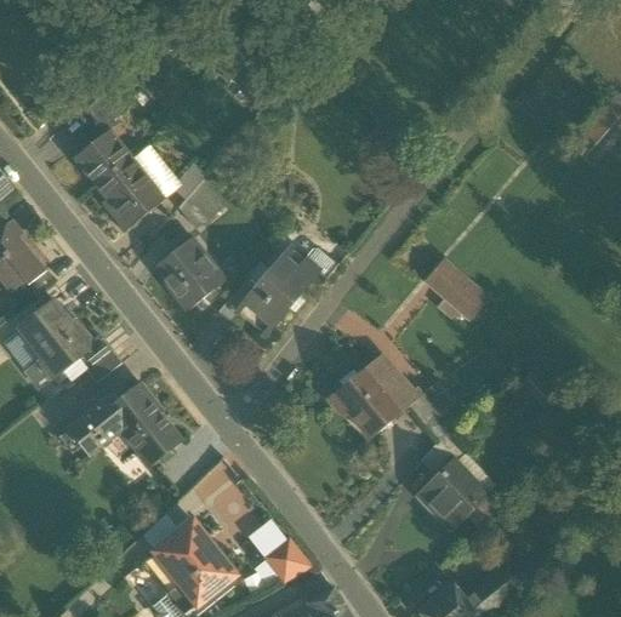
[(267,49),(286,64),(292,56),(273,40),(267,49)]
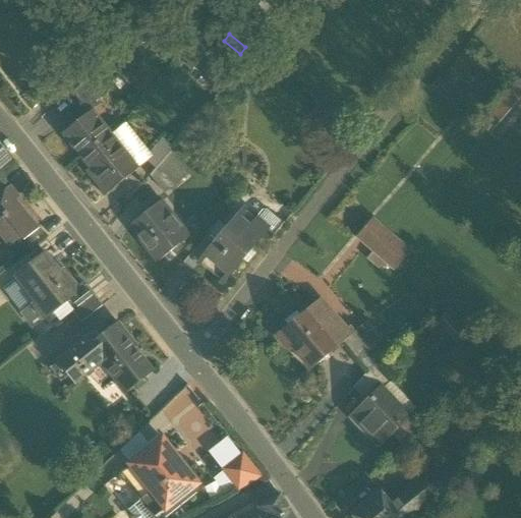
[(70,91),(82,106),(102,90),(88,73),(70,91)]
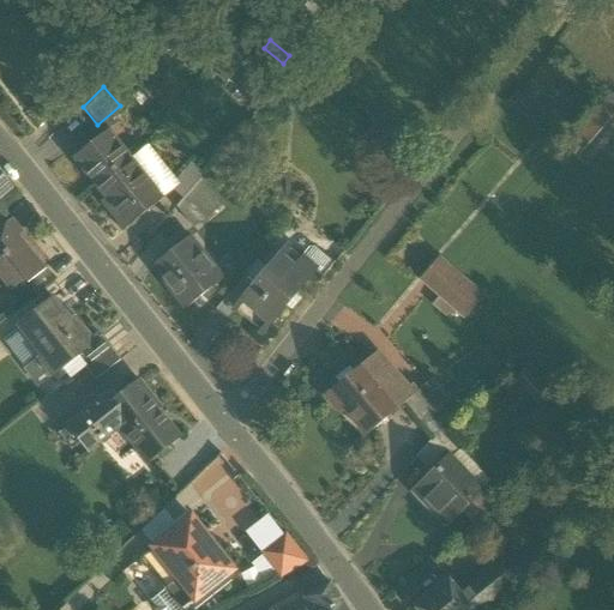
[(565,142),(589,162),(613,133),(613,97),(608,92),(565,142)]
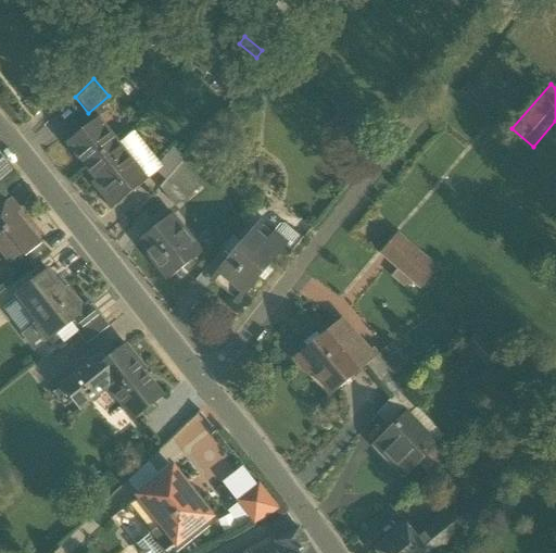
[(66,140),(86,166),(125,135),(121,129),(114,135),(99,115),(66,140)]
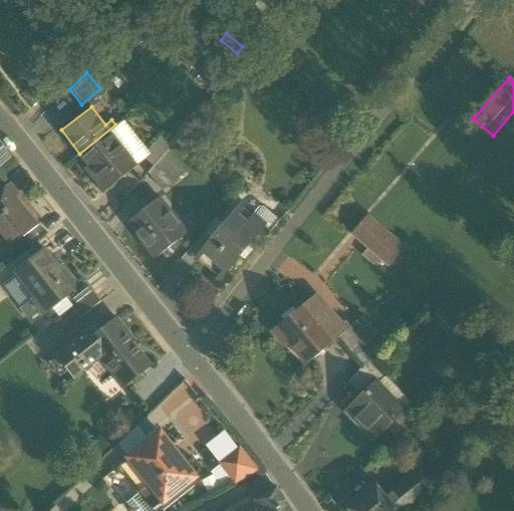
[(124,119),(117,125),(118,128),(111,133),(136,164),(145,157),(151,153),(148,149),(124,119)]
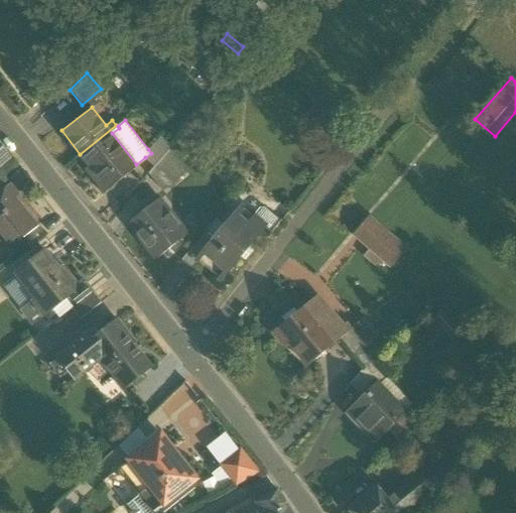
[(118,126),(116,125),(80,154),(89,165),(86,168),(104,191),(137,166),(136,164),(112,133),(119,128),(118,126)]
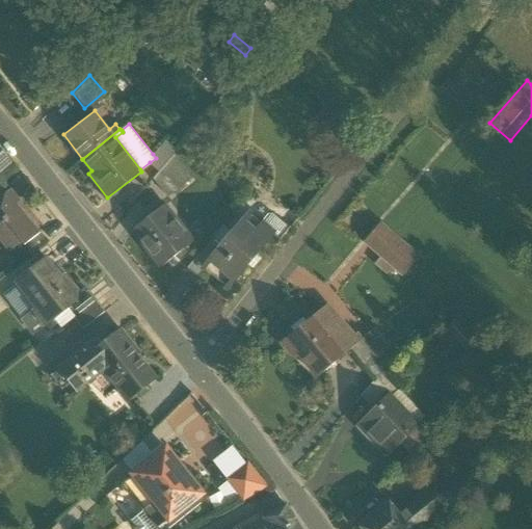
[(177,148),(166,138),(153,154),(156,158),(150,162),(159,170),(173,153),(177,148)]
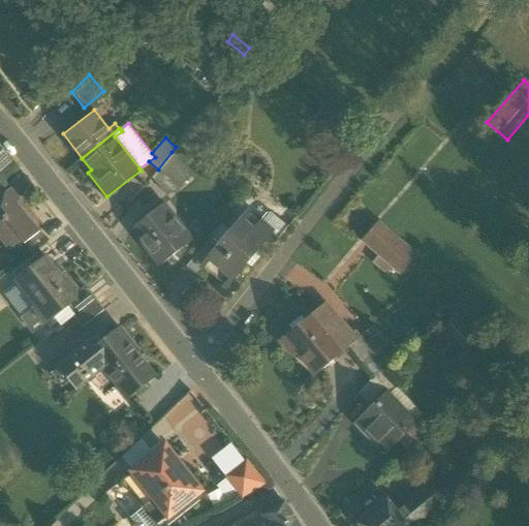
[(0,172),(10,164),(0,150),(0,172)]
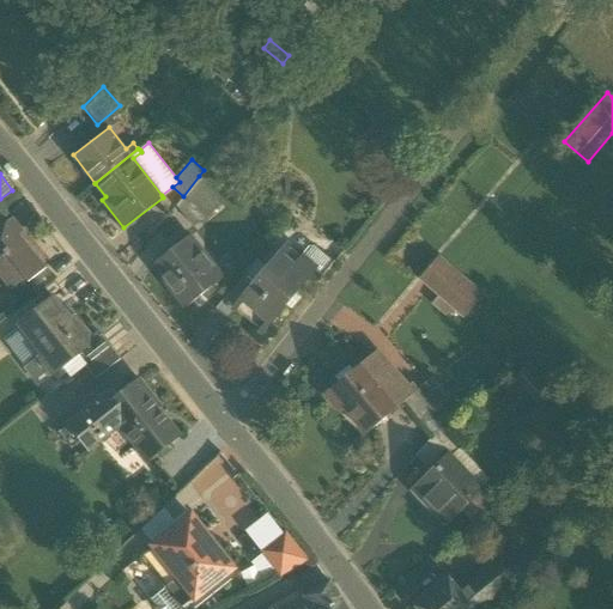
[(223,202),(199,176),(183,196),(176,203),(194,225),(223,202)]
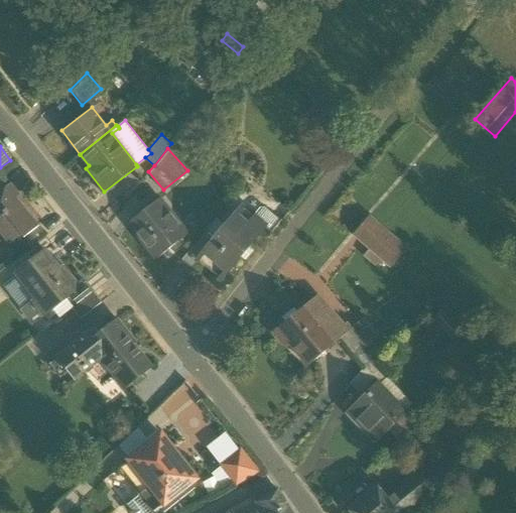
[(0,227),(13,244),(25,234),(27,237),(41,227),(16,195),(19,191),(11,182),(0,190),(0,227)]
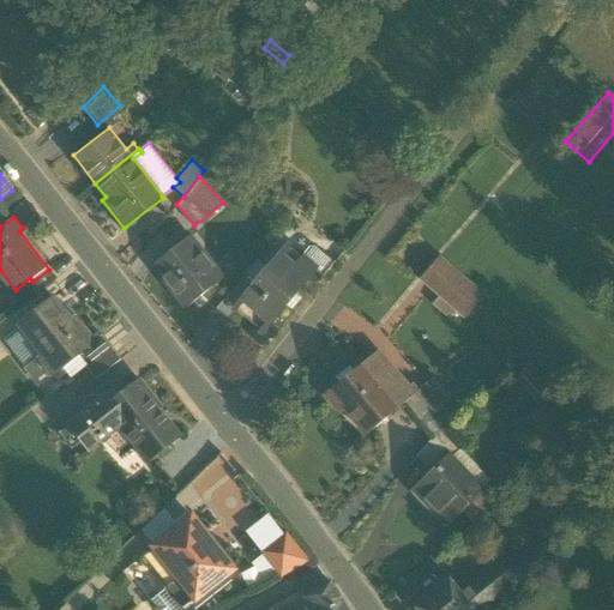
[(155,265),(186,303),(218,277),(187,239),(155,265)]
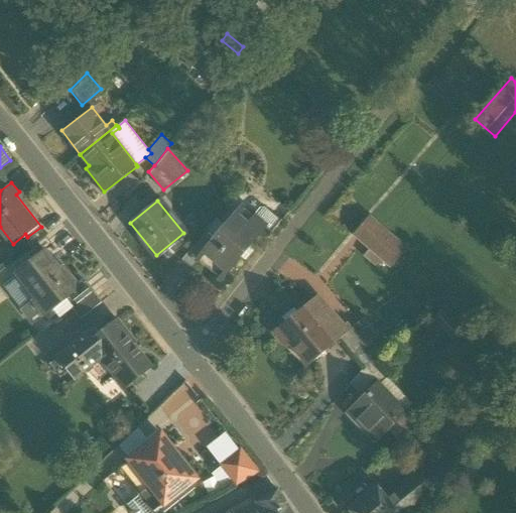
[(258,210),(251,218),(240,208),(217,235),(196,259),(197,260),(219,278),(262,228),(269,233),(278,222),(263,209),(258,210)]
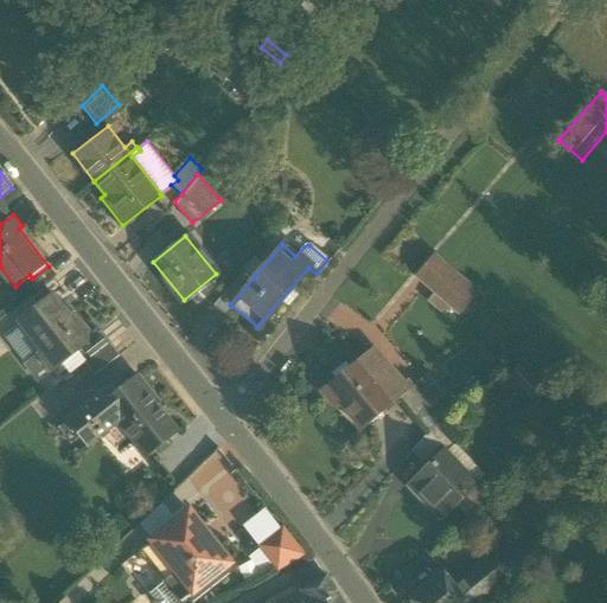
[(416,274),(460,312),(478,290),(452,268),(434,254),(416,274)]
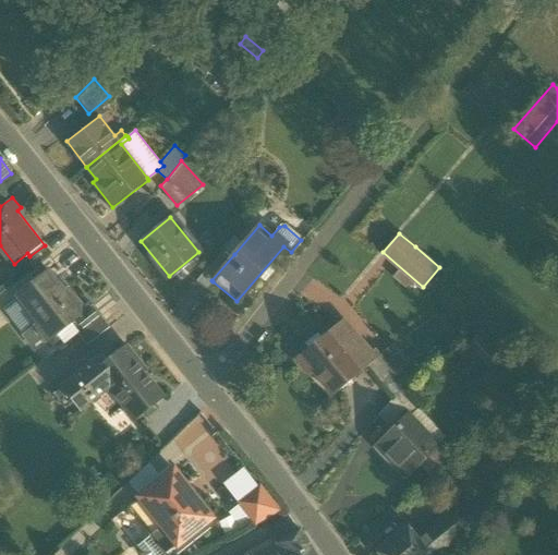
[(195,280),(206,289),(213,281),(211,280),(234,254),(225,245),(203,272),(195,280)]
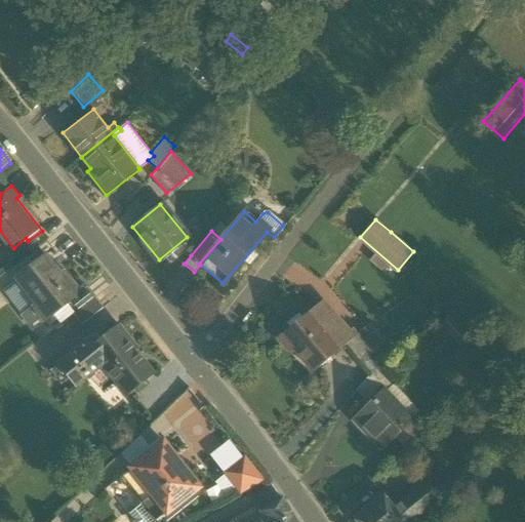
[(44,317),(45,318),(52,313),(67,302),(80,291),(66,273),(62,276),(46,256),(21,276),(38,298),(34,303),(44,317)]
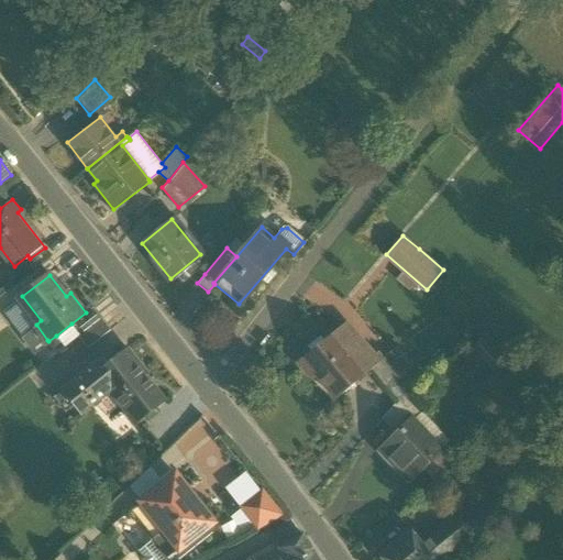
[(3,311),(22,336),(36,325),(41,320),(22,296),(3,311)]
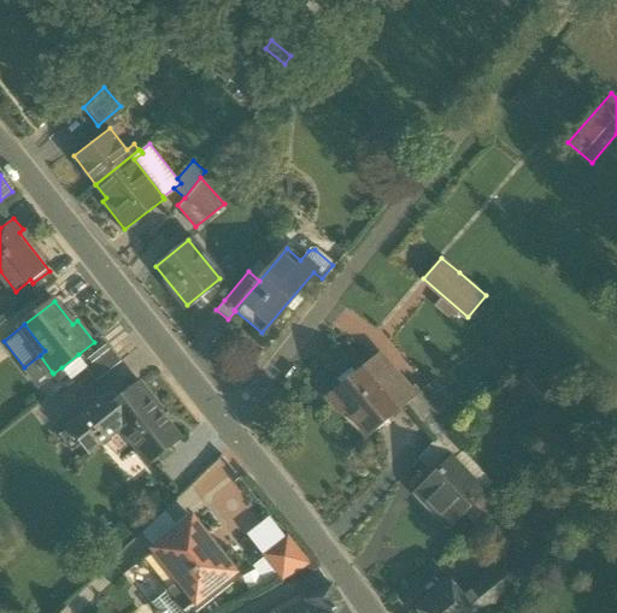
[(78,354),(87,365),(111,346),(103,336),(94,342),(78,354)]
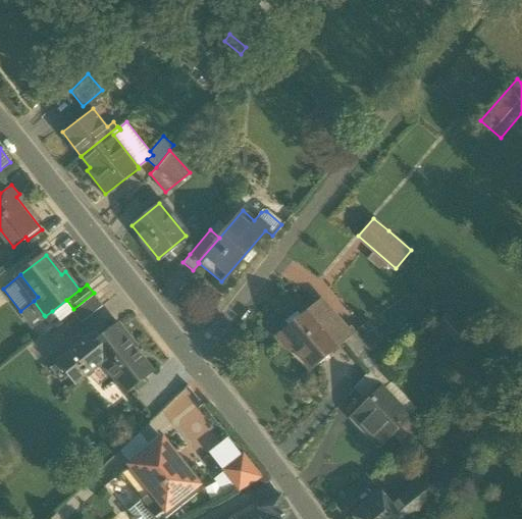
[(104,306),(94,293),(73,309),(84,322),(104,306)]
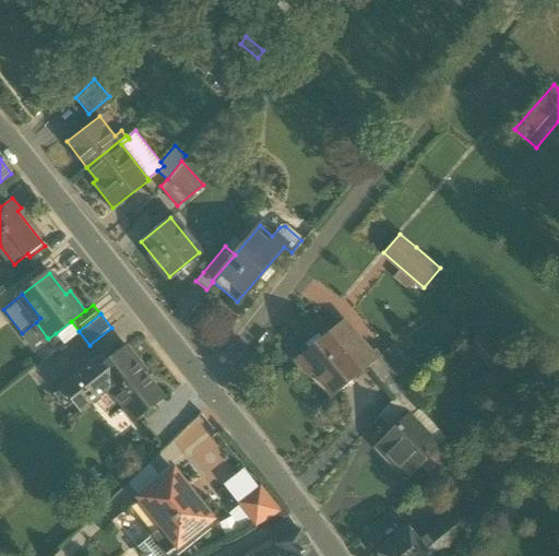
[(342,320),(331,330),(364,369),(368,366),(367,365),(381,354),(376,347),(370,353),(342,320)]
